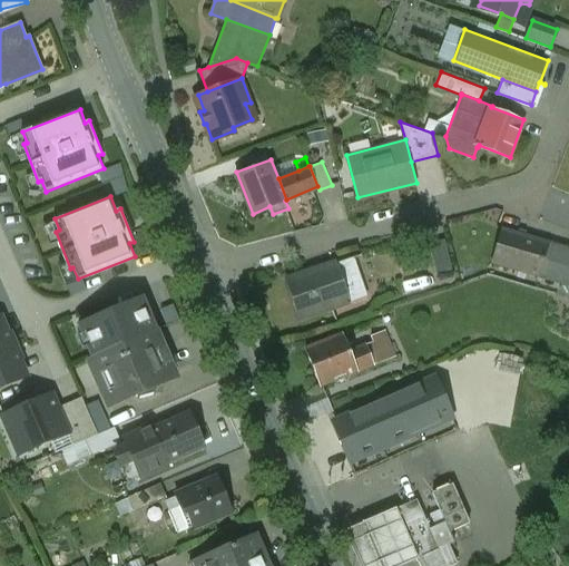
[(443,223),(428,227),(432,240),(447,235),(443,223)]
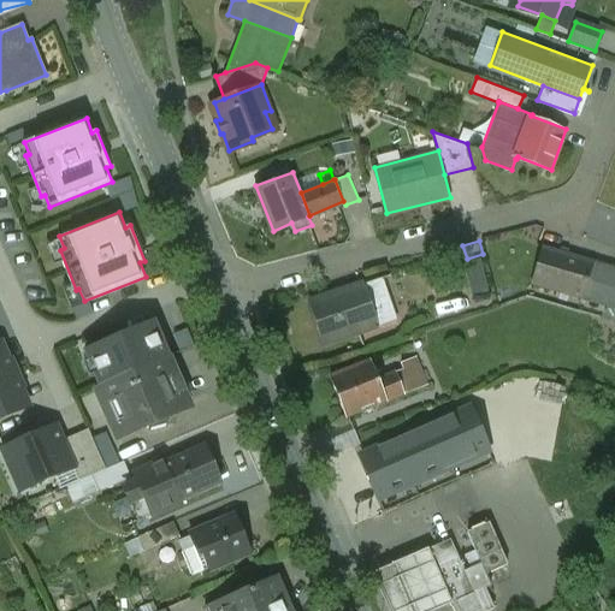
[(614,266),(543,244),(532,282),(614,306),(614,266)]
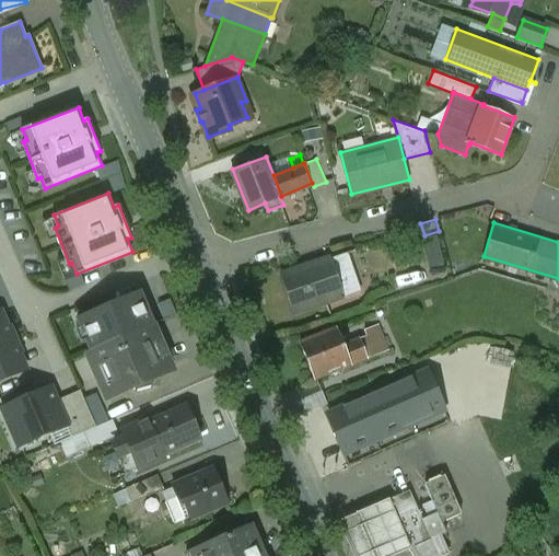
[(445,268),(438,235),(423,240),(431,271),(445,268)]
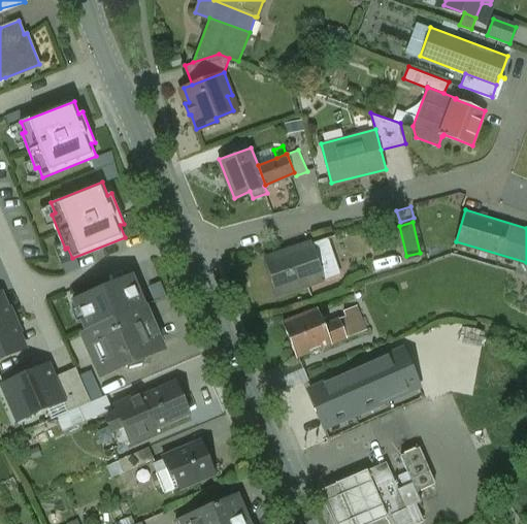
[(310,241),(266,257),(277,293),(323,277),(310,241)]
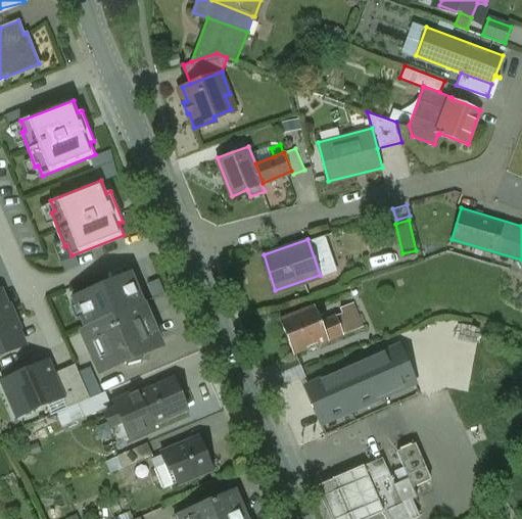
[(142,301),(130,273),(76,296),(87,325),(142,301)]
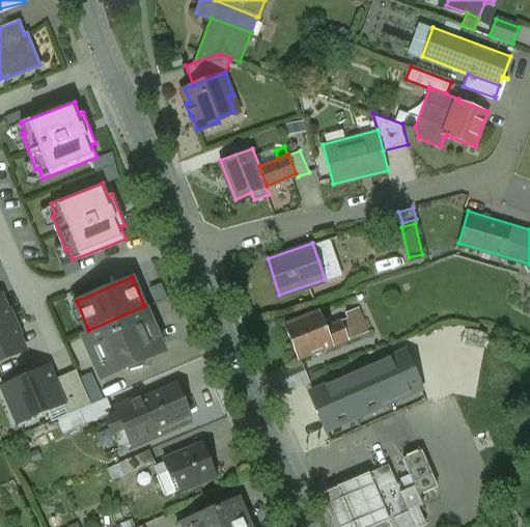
[(0,294),(0,326),(15,321),(11,312),(9,313),(1,294),(0,294)]
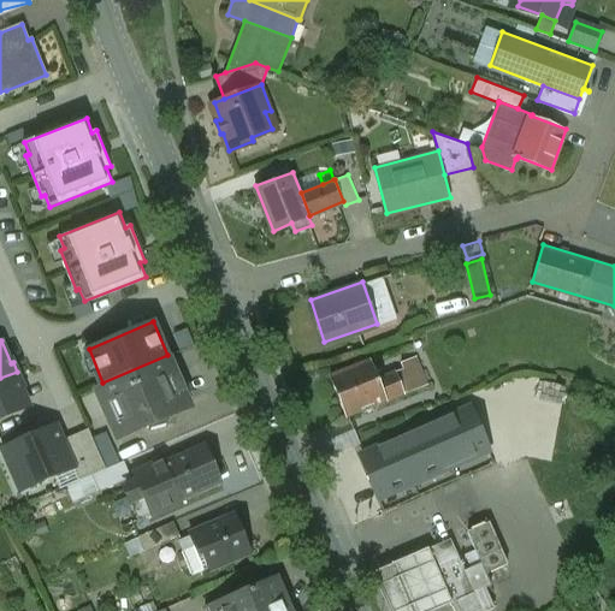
[(102,383),(98,385),(119,437),(190,407),(167,355),(102,383)]
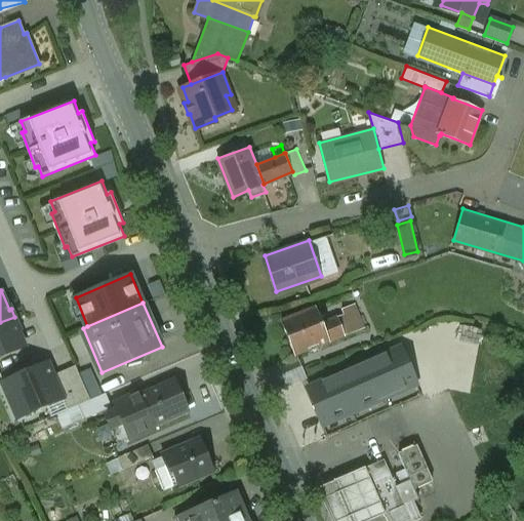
[(354,303),(341,308),(344,313),(322,321),(329,341),(345,333),(345,334),(363,326),(354,303)]
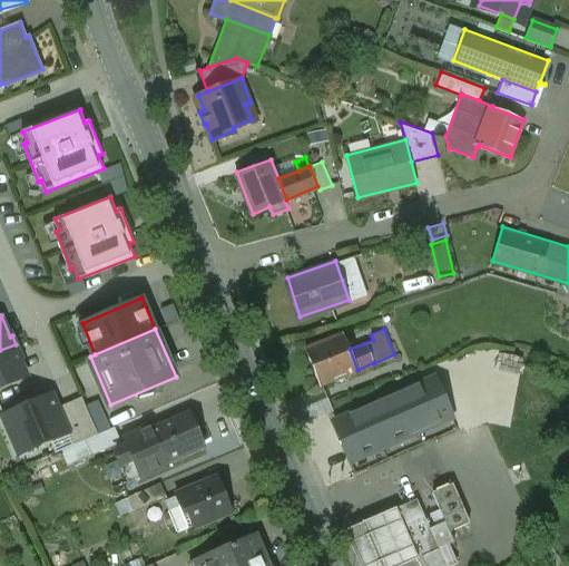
[(343,332),(306,348),(321,384),(335,379),(336,380),(347,376),(346,374),(357,370),(350,349),(343,332)]
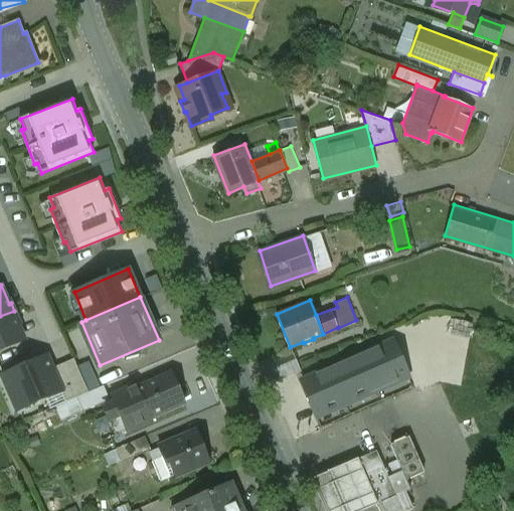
[(14,311),(0,316),(0,348),(25,338),(16,319),(18,319),(14,311)]
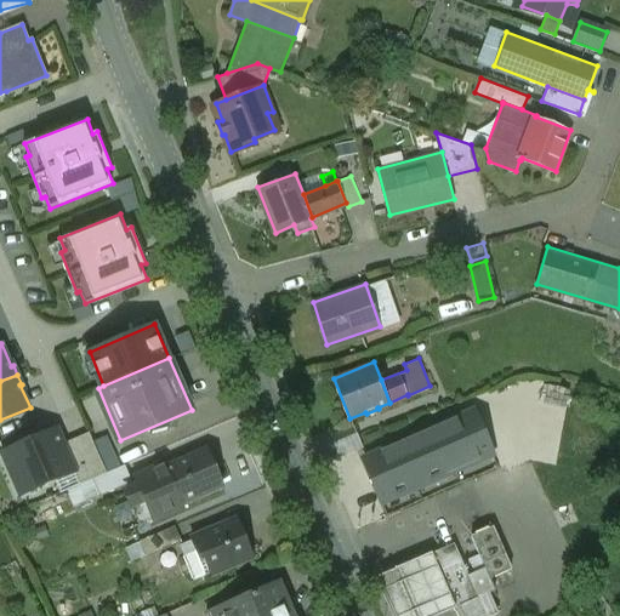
[(476,410),(364,458),(382,498),(493,450),(476,410)]
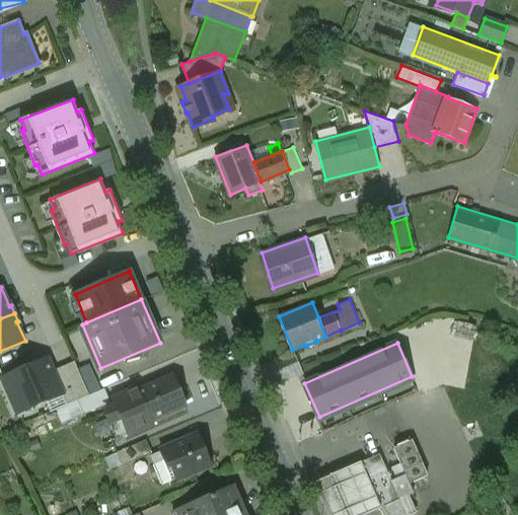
[(48,358),(3,377),(18,412),(63,391),(54,369),(48,358)]
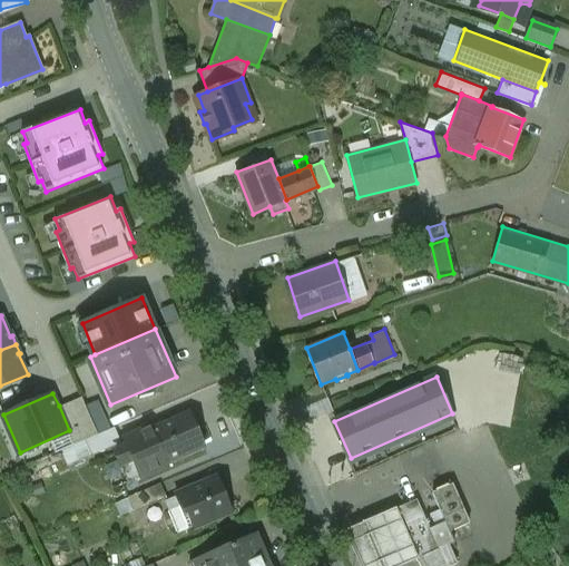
[(82,396),(59,406),(69,430),(75,442),(98,431),(82,396)]
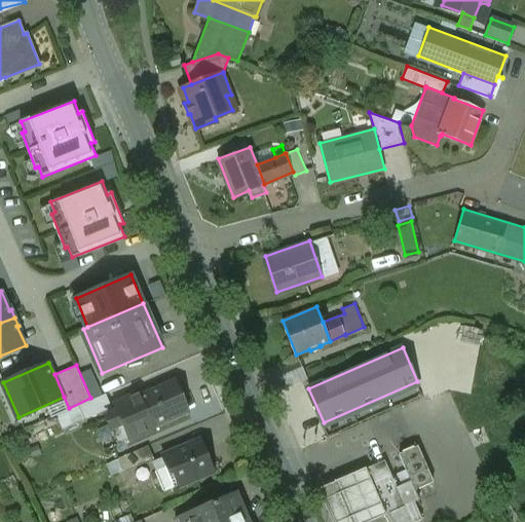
[(142,394),(140,395),(152,425),(154,424),(189,409),(176,379),(142,394)]
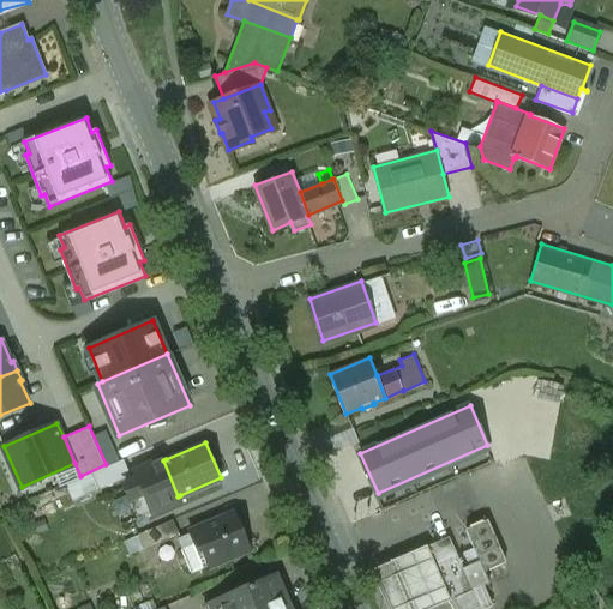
[(164,456),(136,469),(139,477),(125,483),(139,517),(182,498),(180,495),(178,496),(163,460),(166,459),(164,456)]
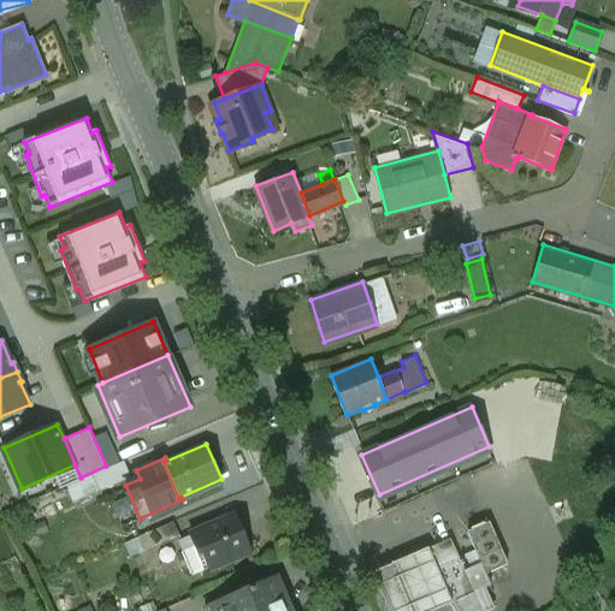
[(81,478),(66,485),(74,502),(131,475),(124,458),(106,466),(81,478)]
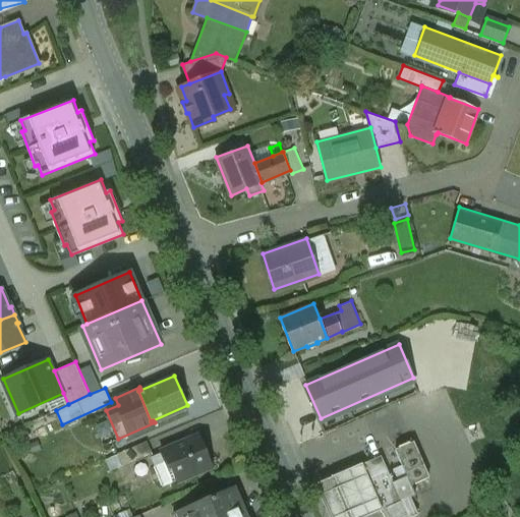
[(199,435),(161,451),(168,467),(171,466),(176,479),(212,464),(199,435)]
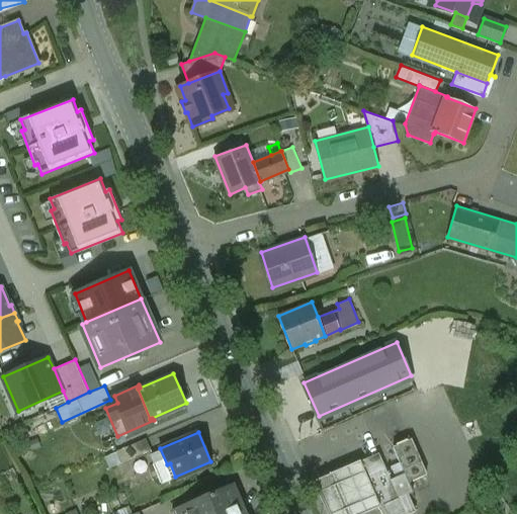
[(147,437),(116,449),(121,461),(152,449),(147,437)]
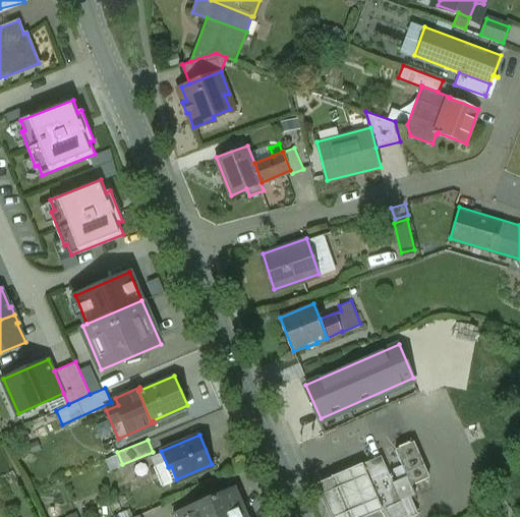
[(414,440),(396,448),(407,474),(411,482),(429,475),(414,440)]
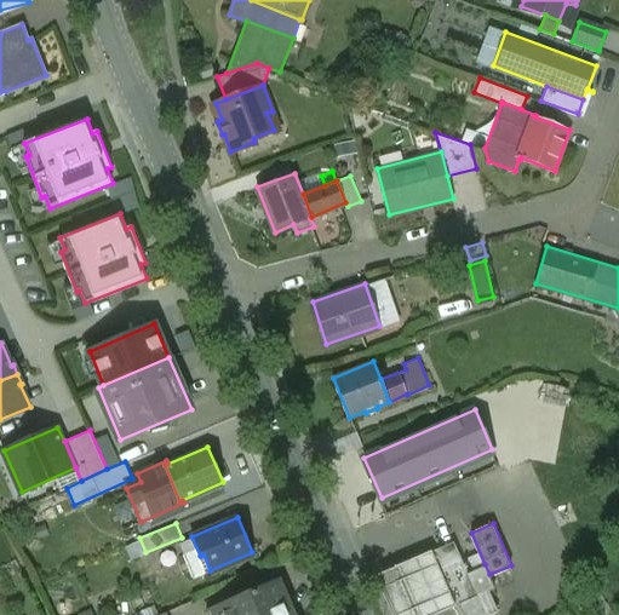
[(468,572),(465,565),(468,565),(466,563),(464,563),(454,540),(427,552),(442,588),(448,586),(460,614),(483,614),(498,609),(489,590),(488,588),(477,593),(468,572)]
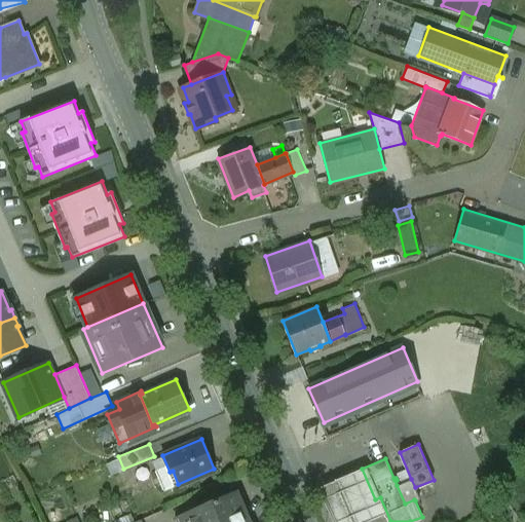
[(411,479),(397,485),(405,504),(414,499),(415,500),(419,498),(415,487),(411,479)]
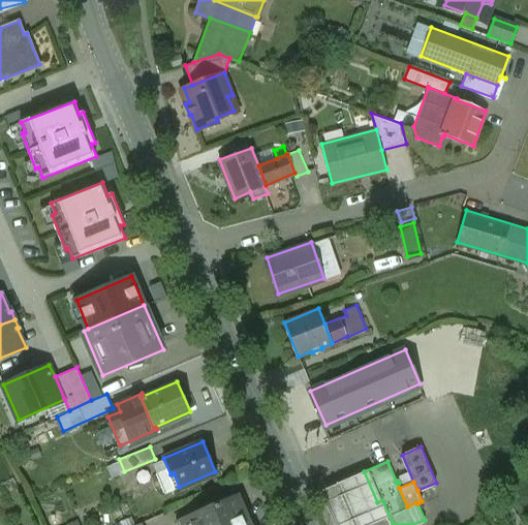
[(248,524),(236,494),(177,520),(178,524),(248,524)]
